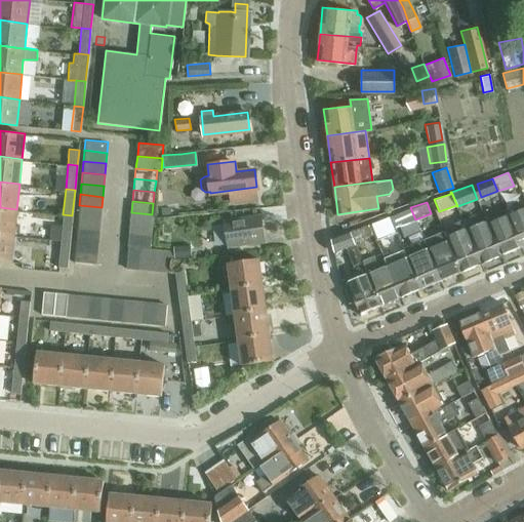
[(79,205),(78,216),(101,218),(102,207),(79,205)]
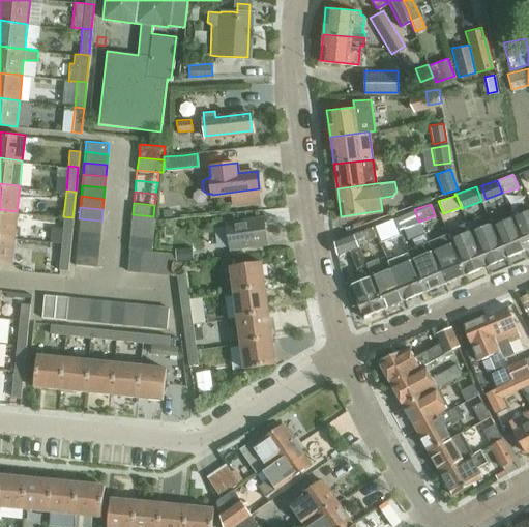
[(17,211),(0,209),(0,235),(15,236),(17,211)]
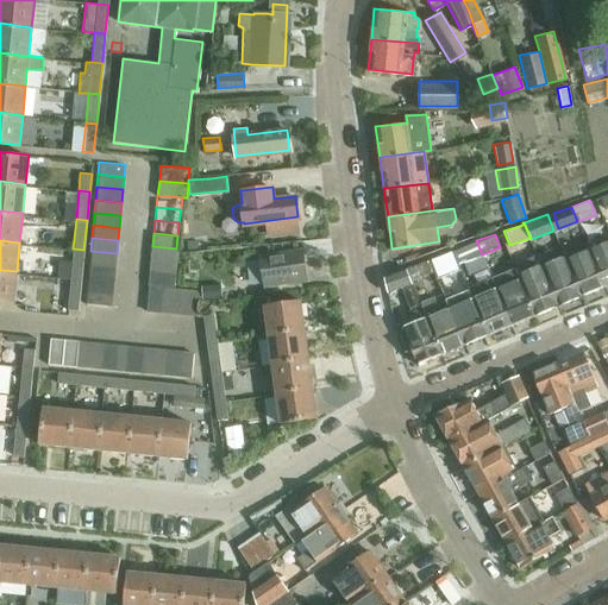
[(463,262),(482,254),(476,240),(457,247),(463,262)]
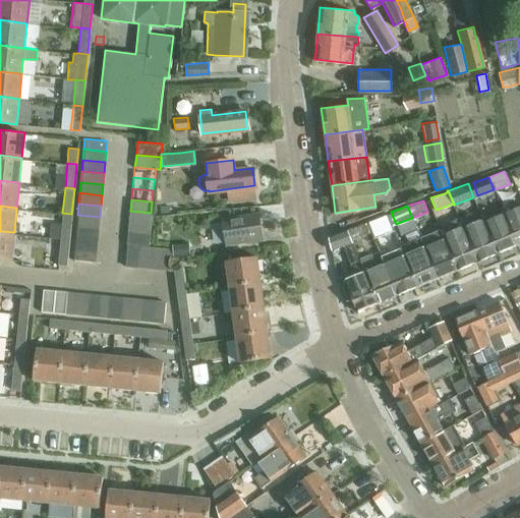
[(516,244),(519,242),(519,206),(507,212),(506,209),(503,211),(516,244)]
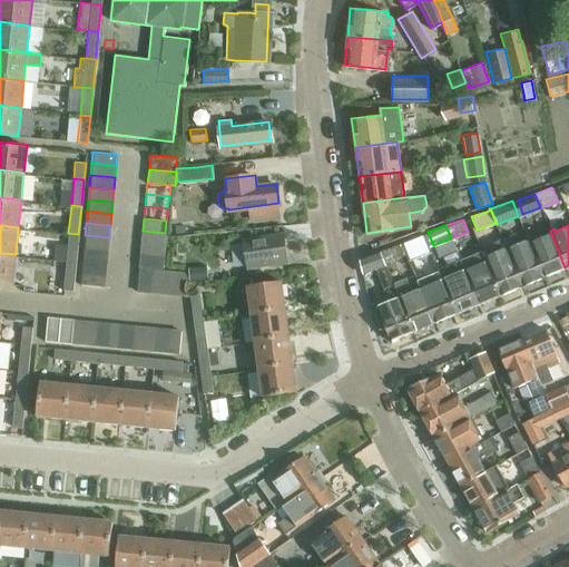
[(143,231),(141,243),(164,244),(165,233),(143,231)]
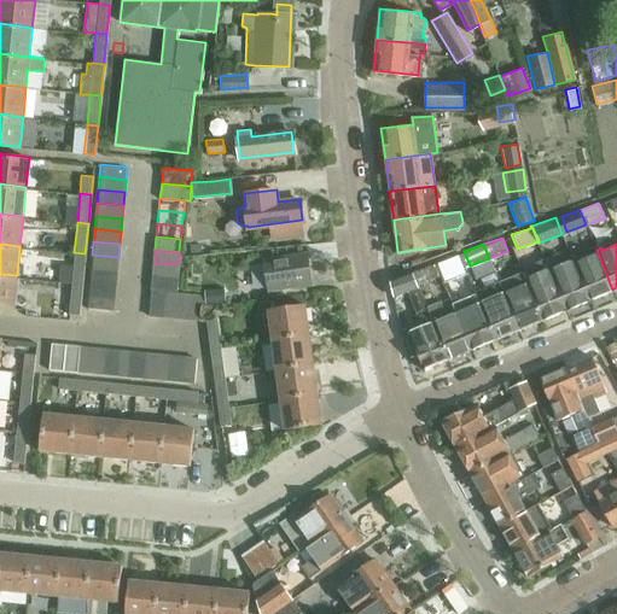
[(574,258),(572,259),(588,299),(612,290),(597,250),(593,251),(594,255),(575,263),(574,258)]
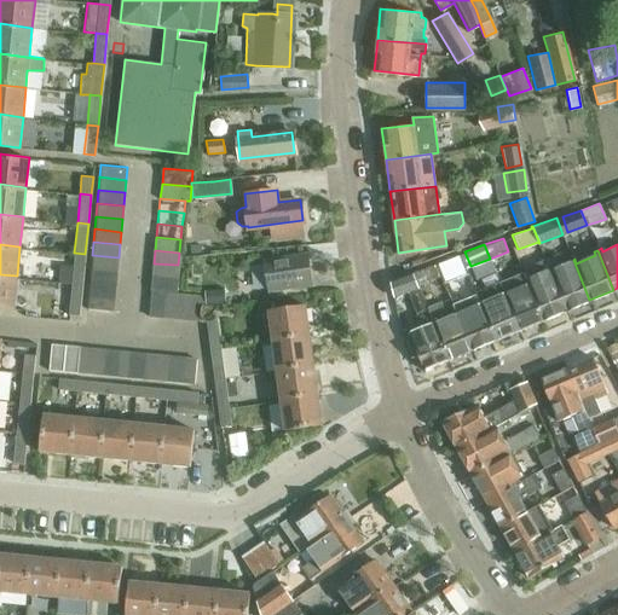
[(558,251),(546,257),(566,309),(589,300),(573,260),(562,264),(558,251)]
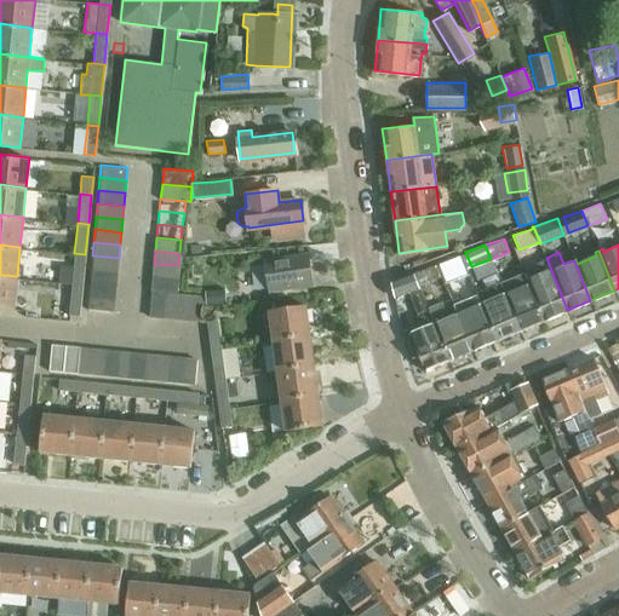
[(74,253),(74,257),(72,282),(81,283),(85,254),(74,253)]
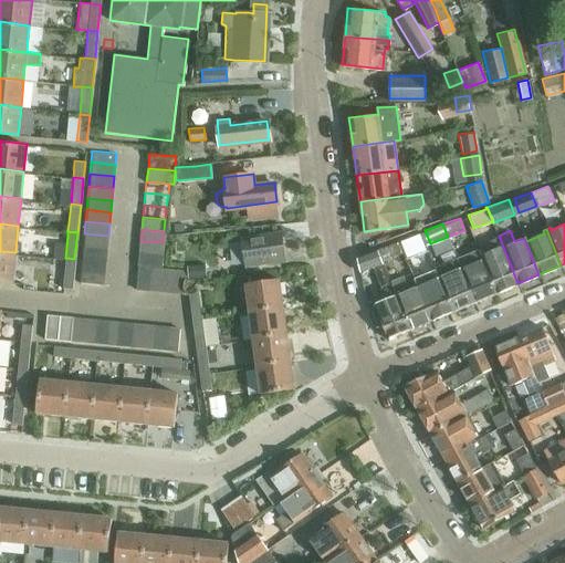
[(244,264),(285,259),(281,231),(240,237),(244,264)]
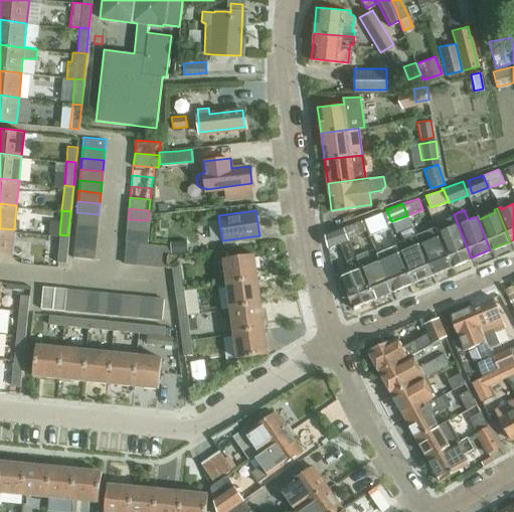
[(382,211),(363,219),(366,228),(369,233),(389,226),(382,211)]
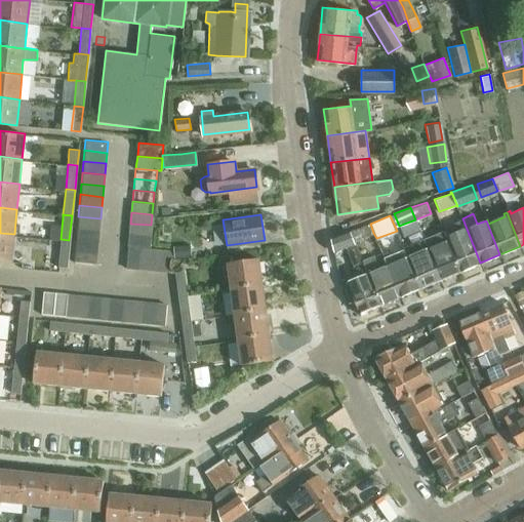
[(78,216),(77,228),(99,230),(101,218),(78,216)]
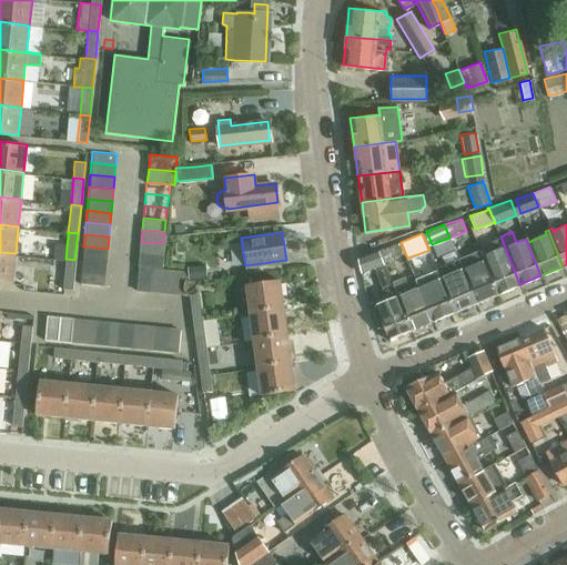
[(498,293),(519,284),(500,236),(490,241),(494,250),(483,254),(485,260),(484,260),(498,293)]
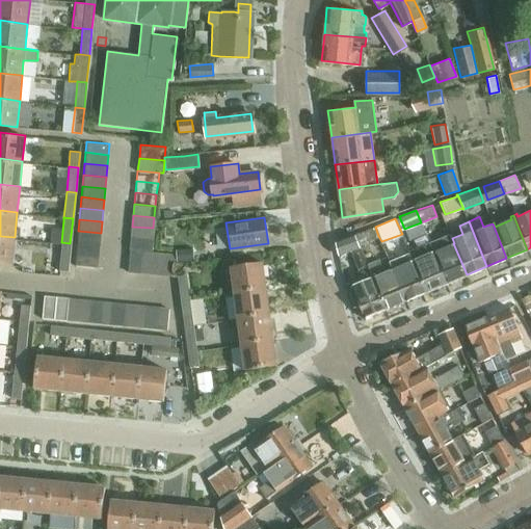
[(132,227),(131,237),(152,239),(153,228),(132,227)]
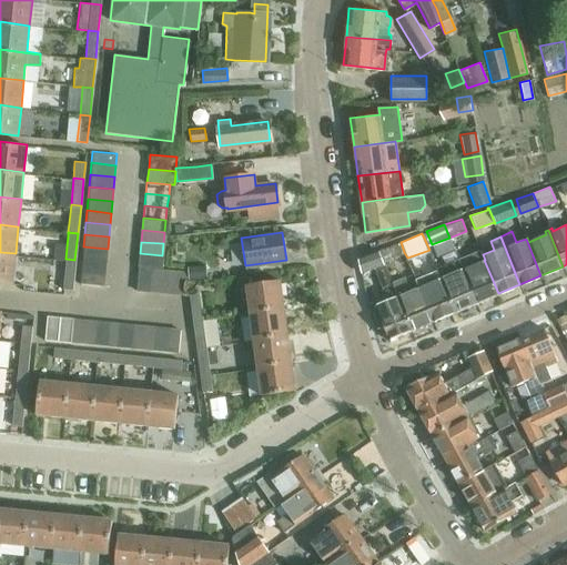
[(380,249),(377,250),(411,330),(433,321),(418,288),(412,291),(405,275),(392,279),(384,260),(404,252),(401,242),(380,249)]
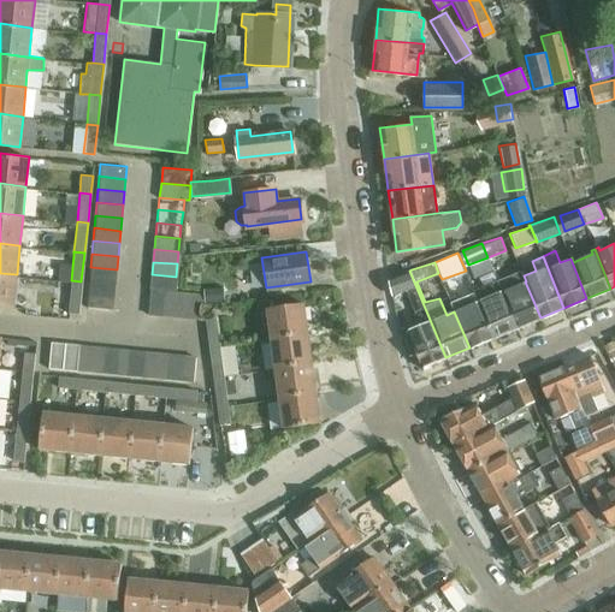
[(90,267),(89,279),(116,283),(117,269),(90,267)]
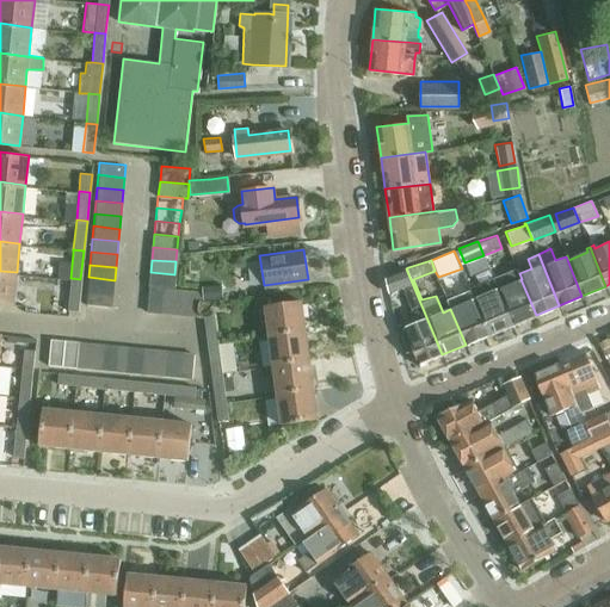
[(419,364),(442,354),(406,268),(386,277),(389,290),(404,284),(414,313),(411,314),(414,324),(405,328),(419,364)]
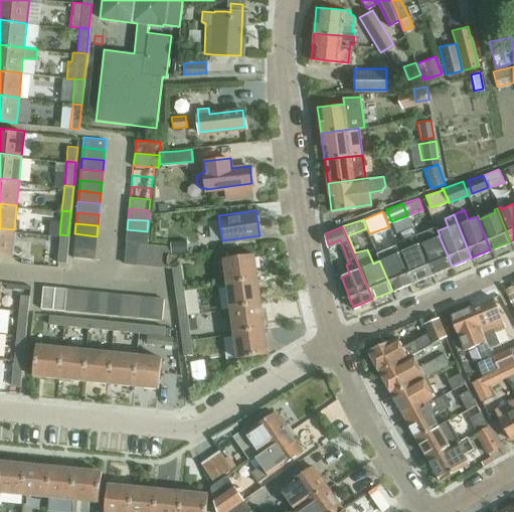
[(436,226),(415,234),(432,274),(452,266),(439,235),(437,230),(436,226)]
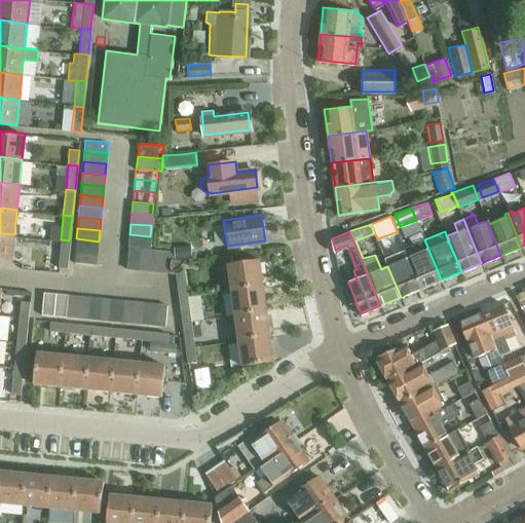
[(14,234),(0,233),(0,259),(11,261),(14,234)]
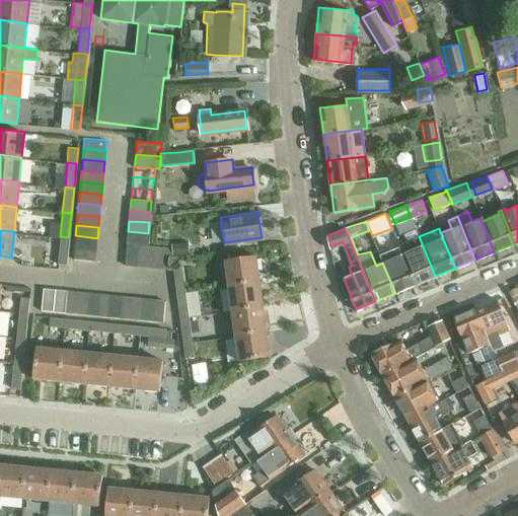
[(127,242),(138,243),(147,244),(148,233),(128,231),(127,242)]
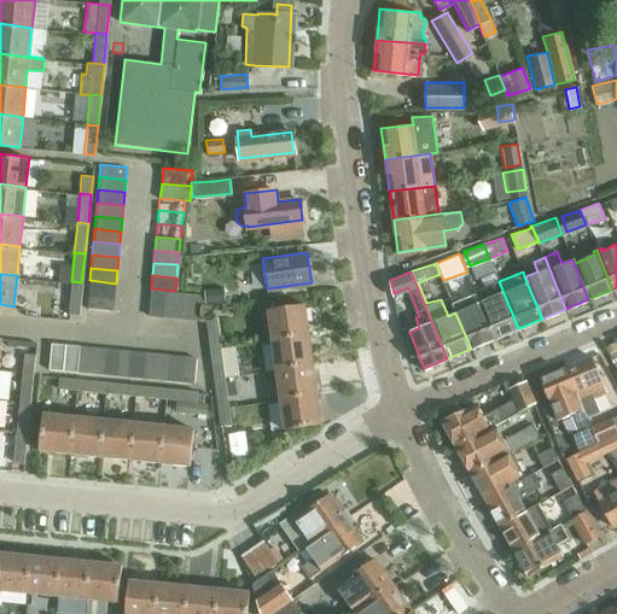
[(89,280),(88,293),(115,296),(116,284),(89,280)]
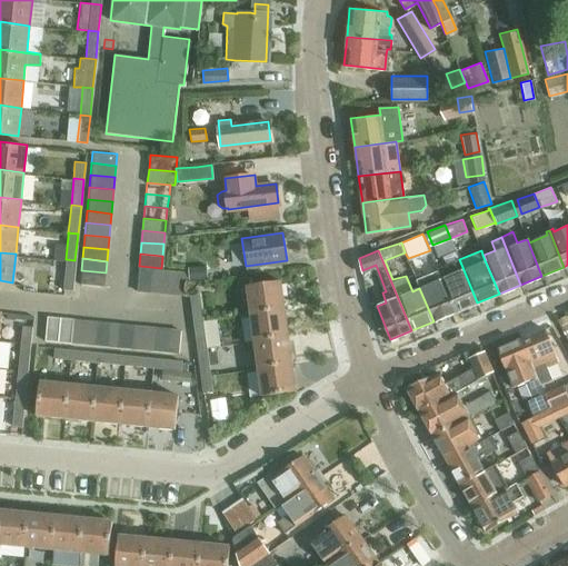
[(62,287),(62,288),(72,289),(75,260),(66,259),(65,271),(62,287)]
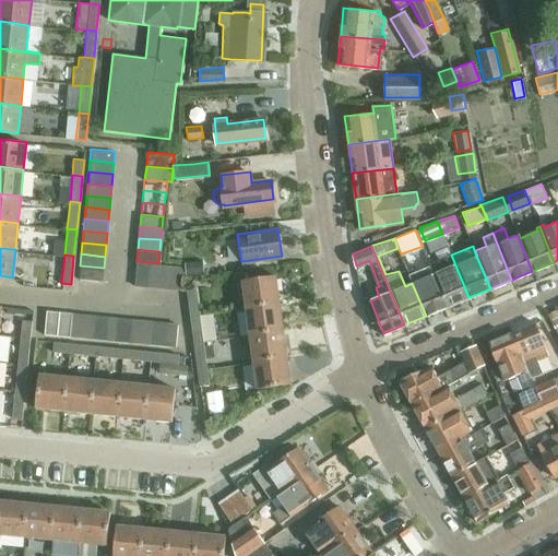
[(440,259),(429,263),(428,264),(429,267),(430,267),(447,307),(469,297),(451,255),(440,259)]
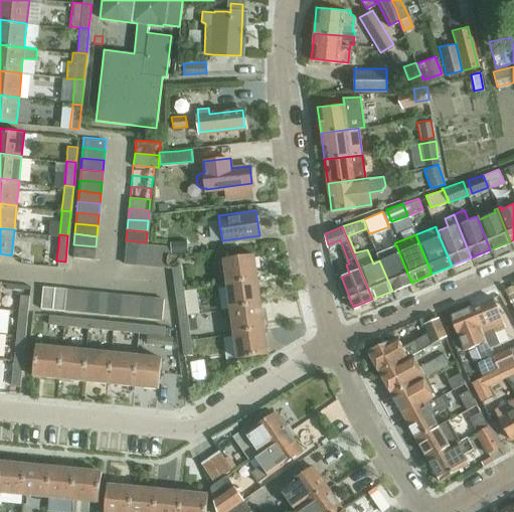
[(185,237),(169,238),(170,250),(186,249),(185,237)]
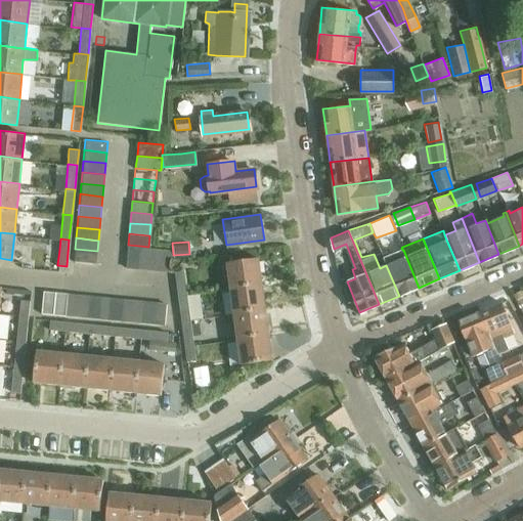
[(126,267),(137,268),(139,246),(128,245),(126,267)]
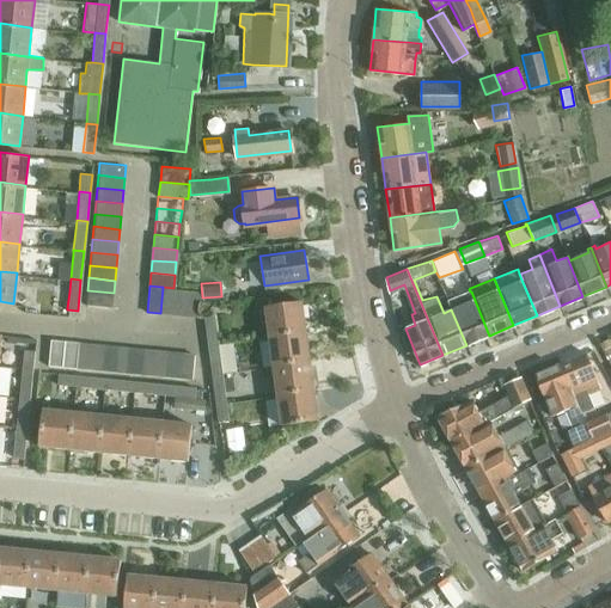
[(160,313),(172,314),(175,288),(173,288),(163,287),(160,313)]
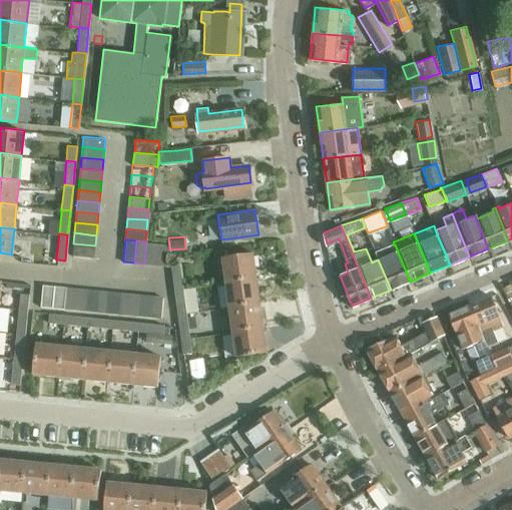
[(144,264),(155,265),(157,242),(146,241),(144,264)]
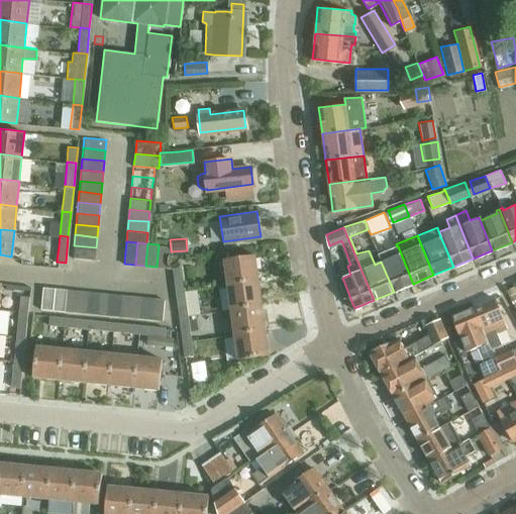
[(157,267),(167,268),(169,245),(159,244),(157,267)]
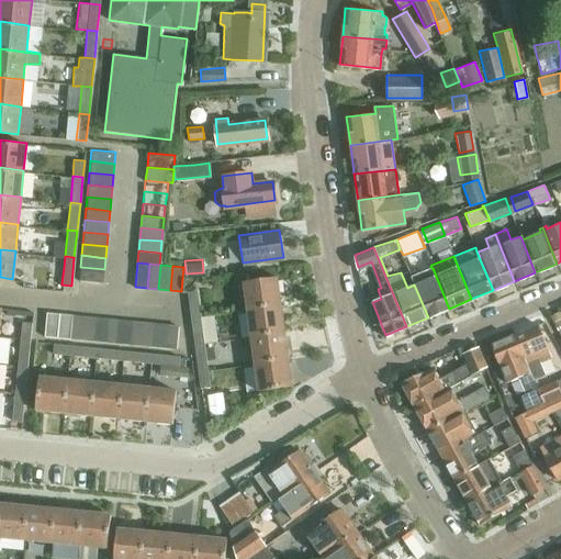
[(80,267),(79,279),(103,281),(104,269),(80,267)]
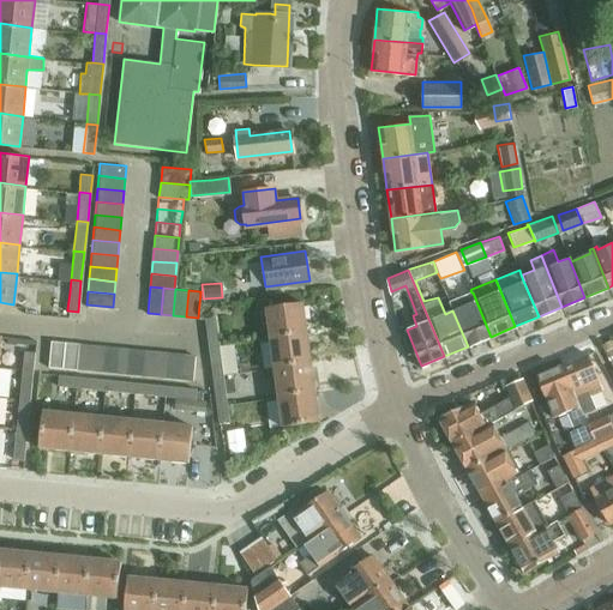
[(455,309),(452,310),(468,346),(491,337),(473,293),(472,293),(468,294),(458,299),(456,294),(449,296),(455,309)]
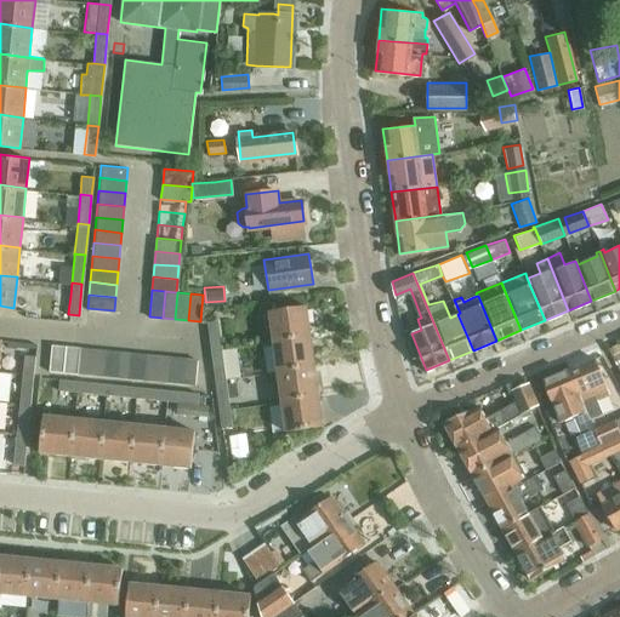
[(273,340),(310,335),(306,304),(268,309),(273,340)]
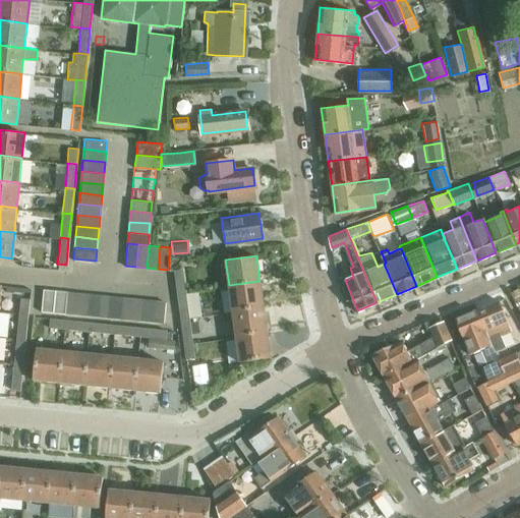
[(177,293),(185,292),(181,267),(173,269),(177,293)]
